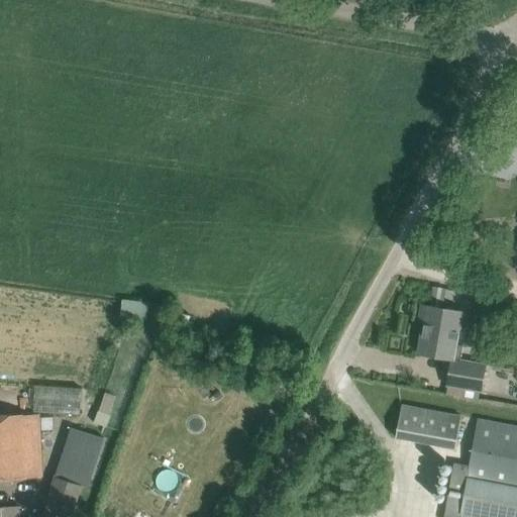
[(119,317),(146,319),(147,301),(120,299),(119,317)]
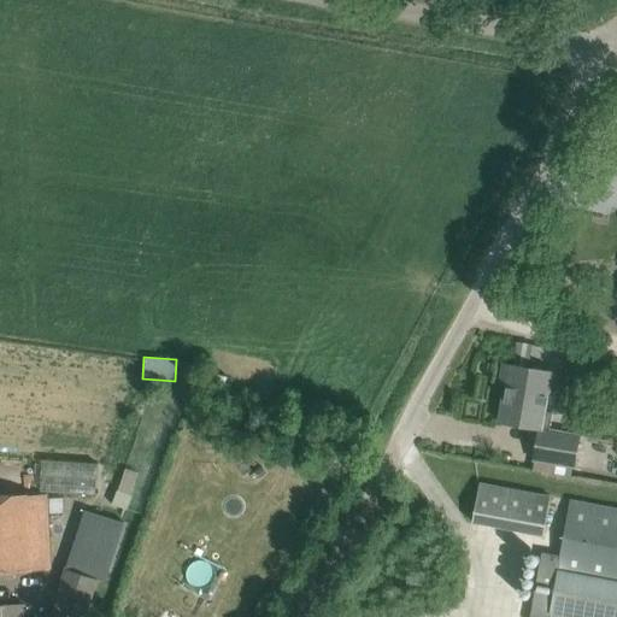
[(534,460),(575,468),(580,436),(550,430),(552,413),(544,412),(547,392),(553,393),(557,374),(510,365),(500,422),(540,429),(534,460)]
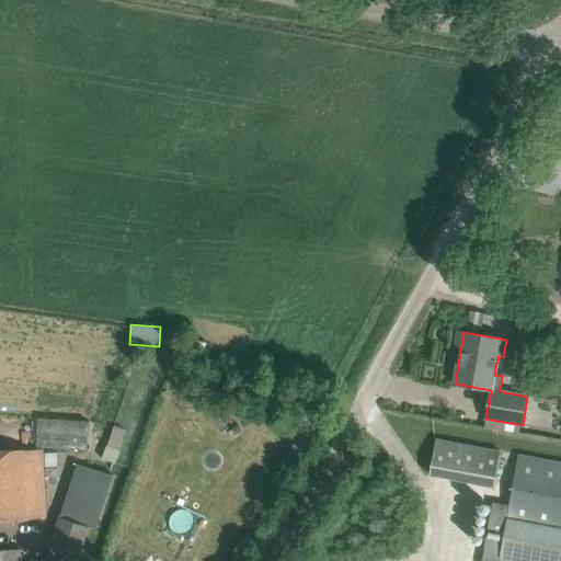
[(38,419),(36,447),(86,451),(88,424),(38,419)]
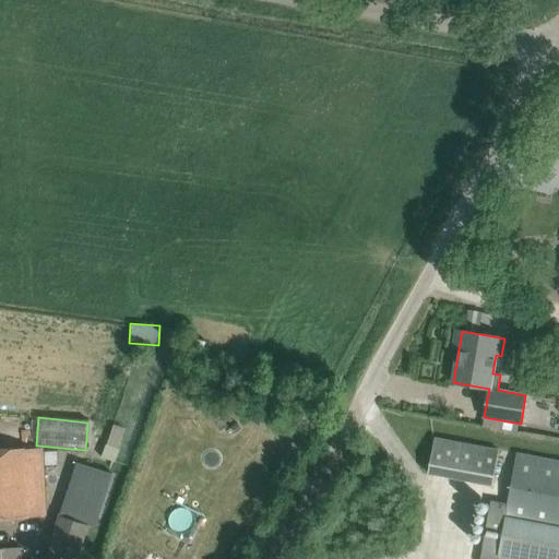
[(492,485),(499,451),(435,439),(428,473),(492,485)]
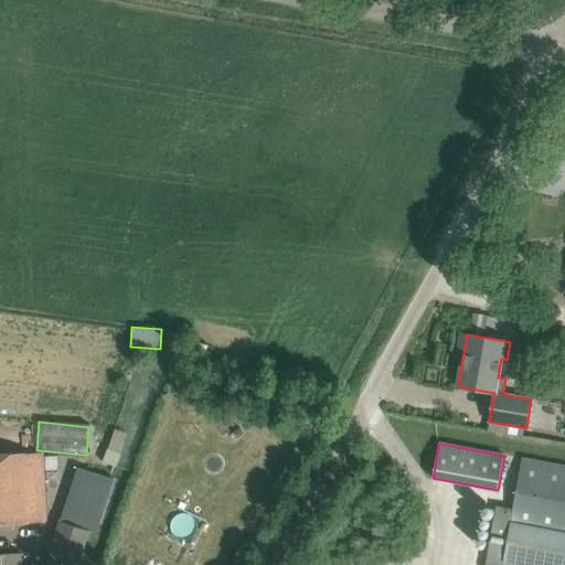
[(103,464),(116,468),(121,454),(107,449),(103,464)]
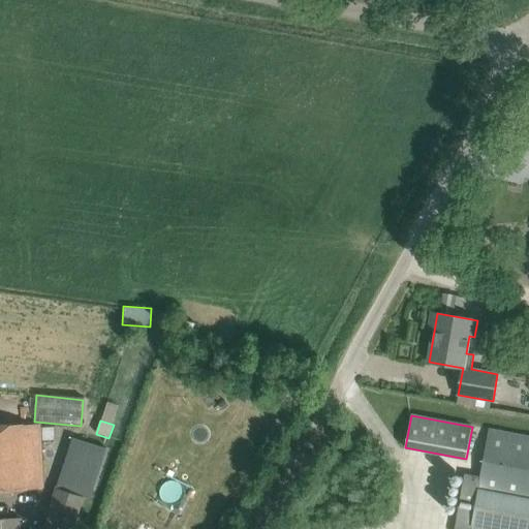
[(40,423),(0,425),(0,491),(42,490),(40,440),(55,440),(55,427),(40,428),(40,423)]
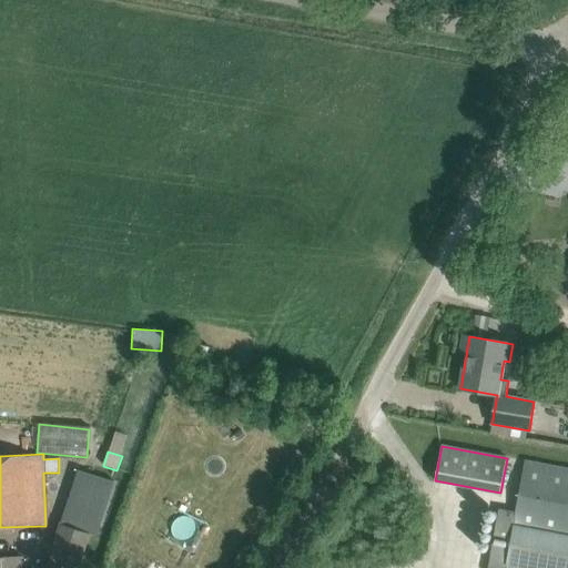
[(498,508),(487,567),(567,567),(567,468),(525,462),(518,496),(516,511),(498,508)]
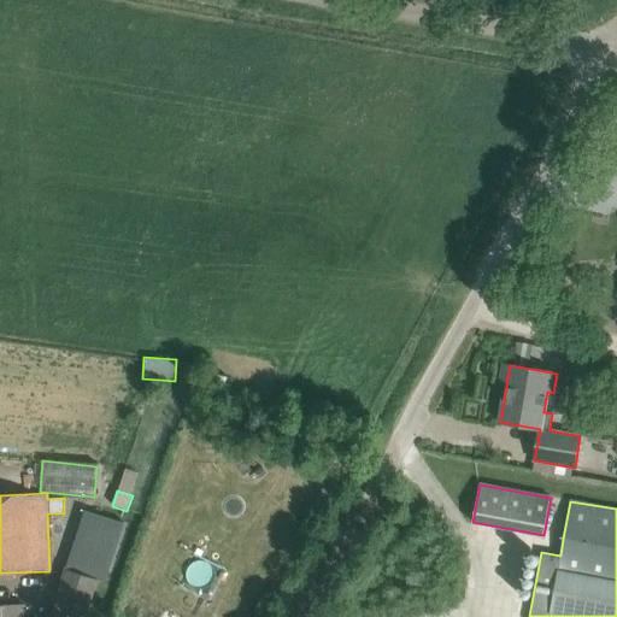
[(65,570),(50,616),(87,616),(99,581),(105,583),(124,523),(83,511),(65,570)]
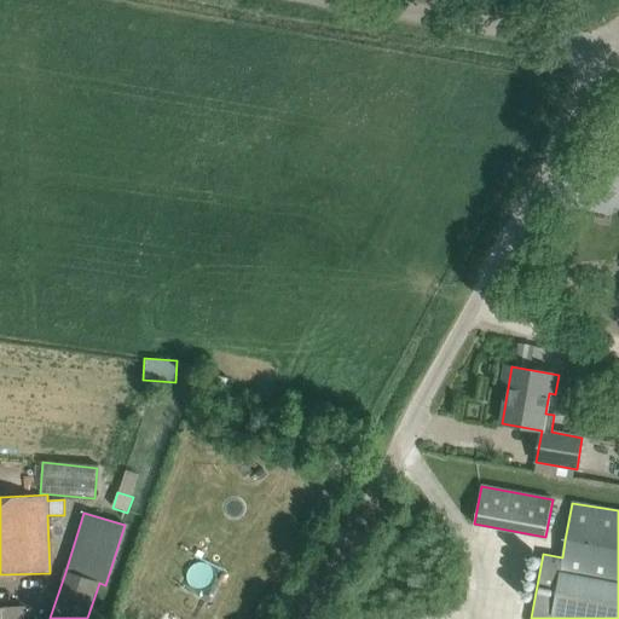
[(0,618),(22,618),(22,607),(0,607),(0,618)]
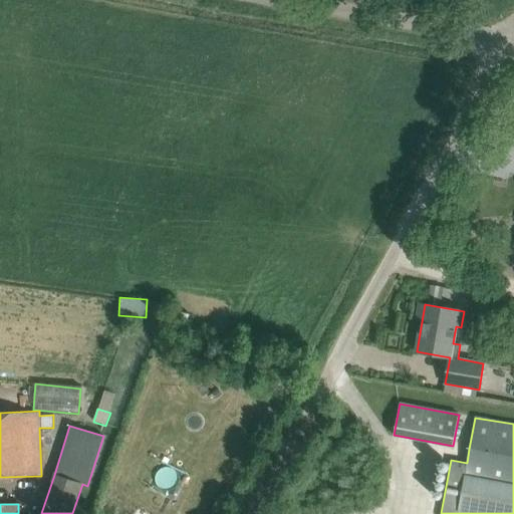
All buildings are outlined.
